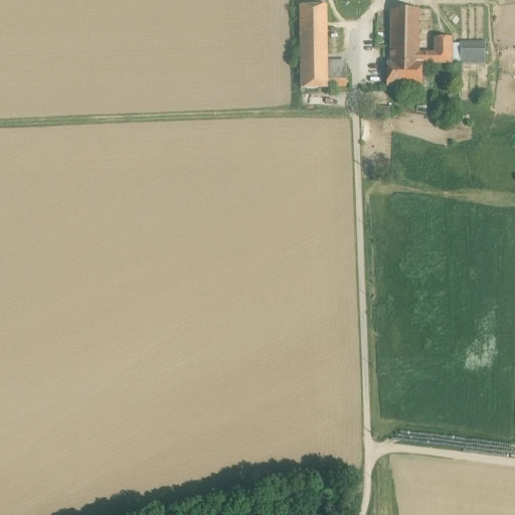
[(327,5),(300,6),(301,90),(328,89),(328,87),(328,75),(328,61),(327,5)]
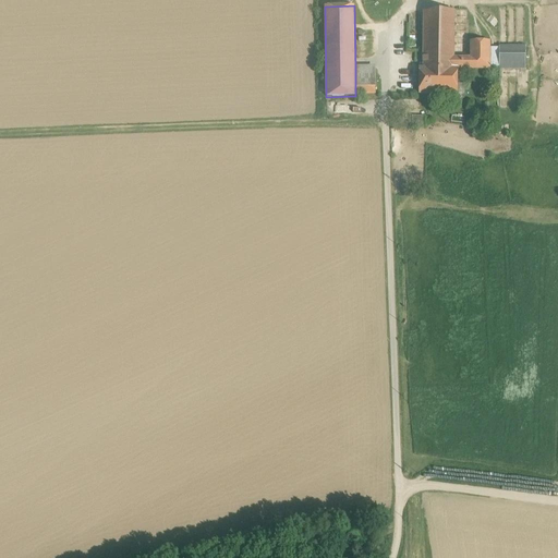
[(455,11),(424,11),(423,68),(458,69),(489,69),(489,41),(470,41),(471,58),(453,58),(455,11)]
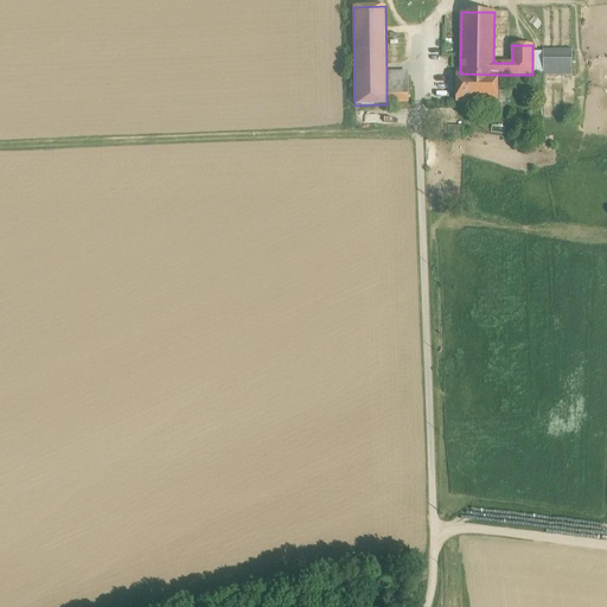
[(572,61),(543,61),(543,75),(572,75),(572,61)]
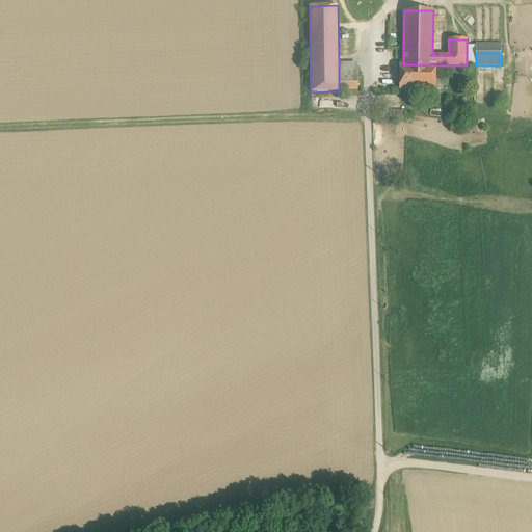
[(357,63),(339,63),(339,78),(357,78),(357,63)]
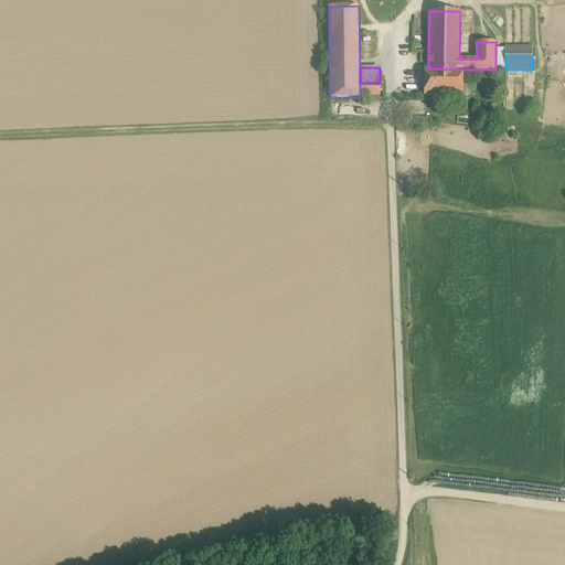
[(428,68),(425,68),(424,95),(462,95),(464,70),(428,68)]
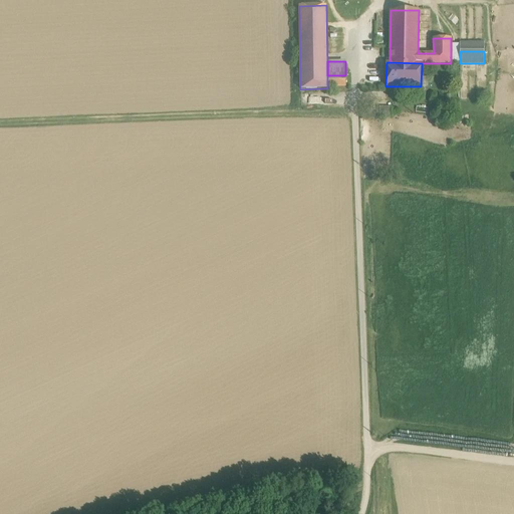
[(345,75),(327,75),(327,86),(345,86),(345,75)]
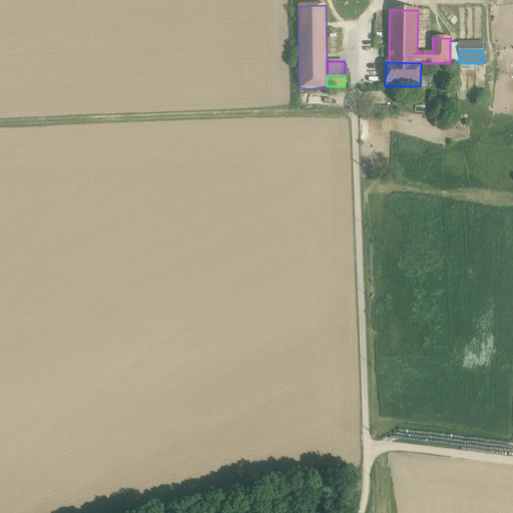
All buildings are outlined.
